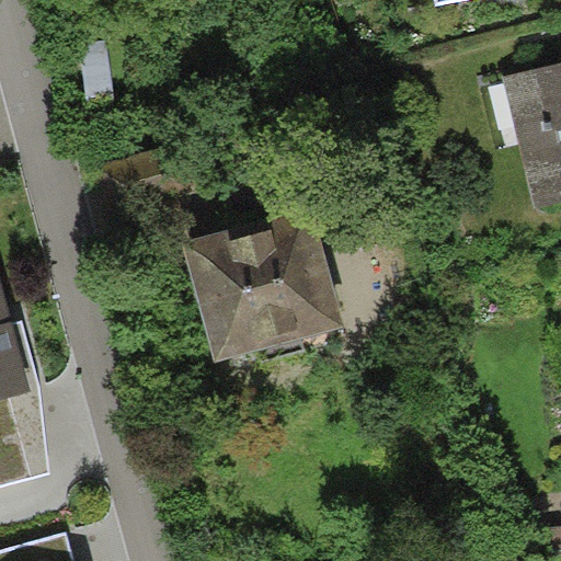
[(107,41),(79,45),(88,105),(116,102),(107,41)]
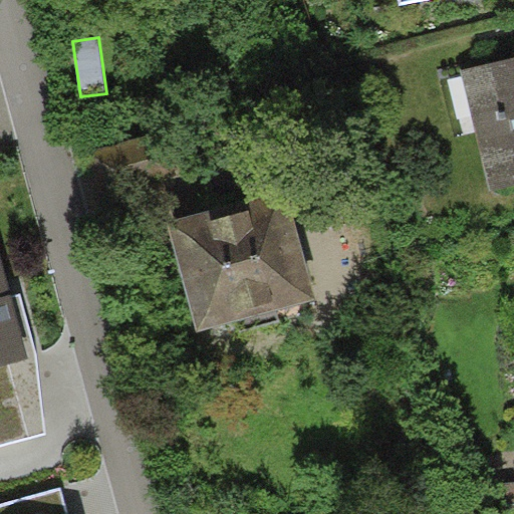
[(513,56),(462,69),(491,190),(513,184),(513,56)]
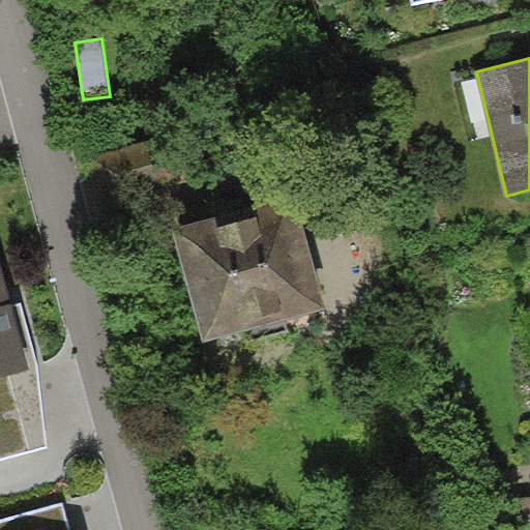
[(326,308),(295,196),(172,230),(204,343),(326,308)]
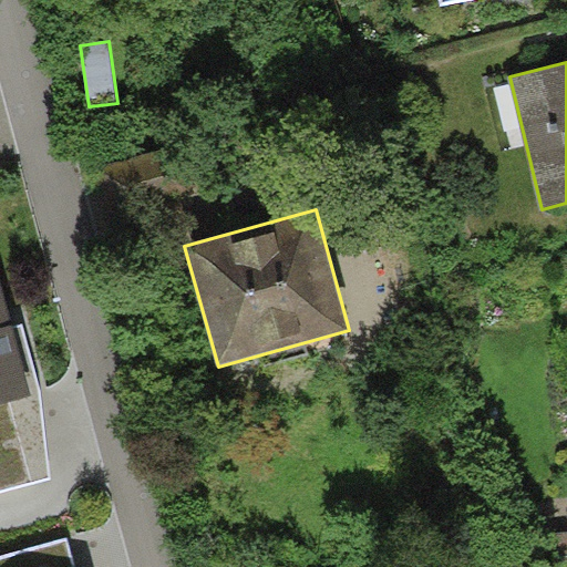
[(0,281),(0,405),(31,398),(12,327),(9,313),(0,281)]
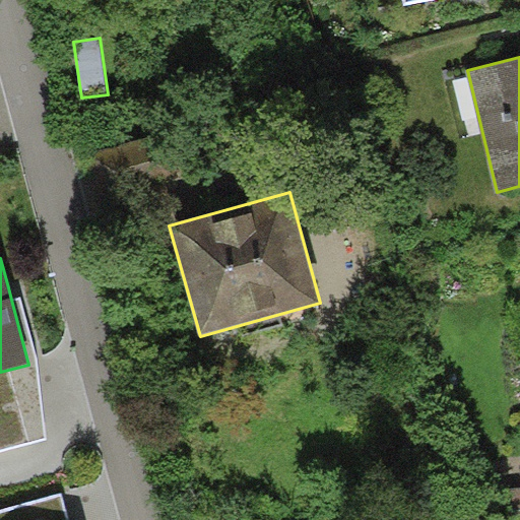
[(21,297),(11,300),(28,365),(0,372),(0,449),(46,437),(36,355),(21,297)]
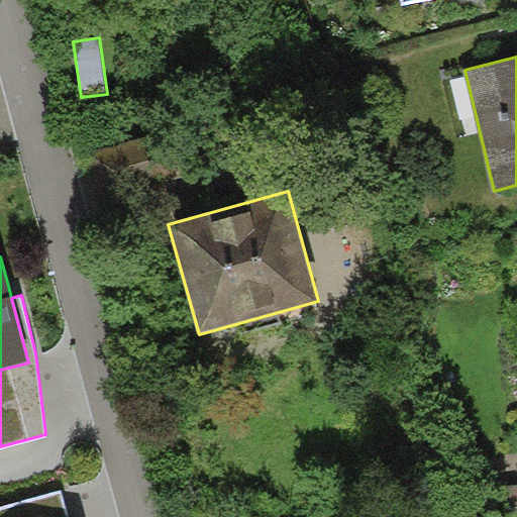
[(516,516),(516,484),(501,486),(504,506),(507,506),(508,516),(516,516)]
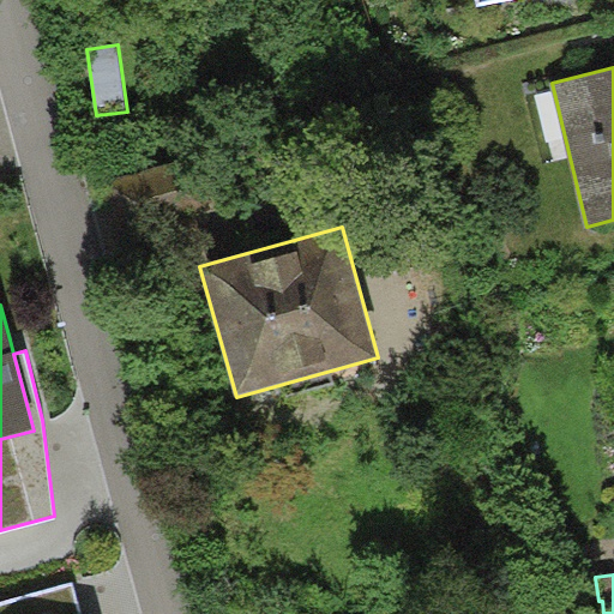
[(82,613),(73,582),(0,601),(0,613),(82,613)]
